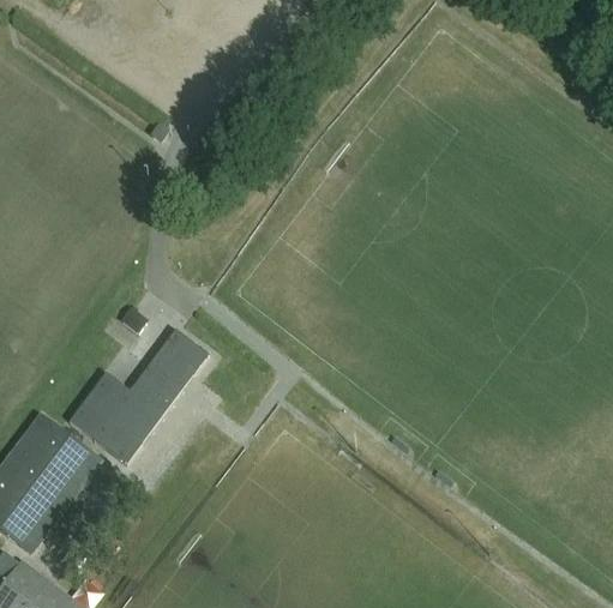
[(158,122),(150,132),(161,140),(169,131),(158,122)]
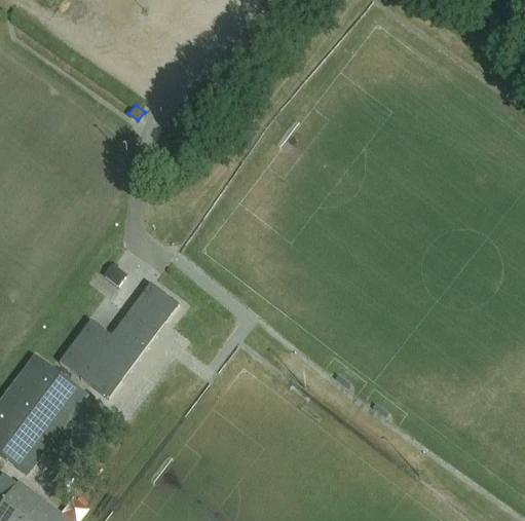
[(111,263),(103,273),(118,285),(126,274),(111,263)]
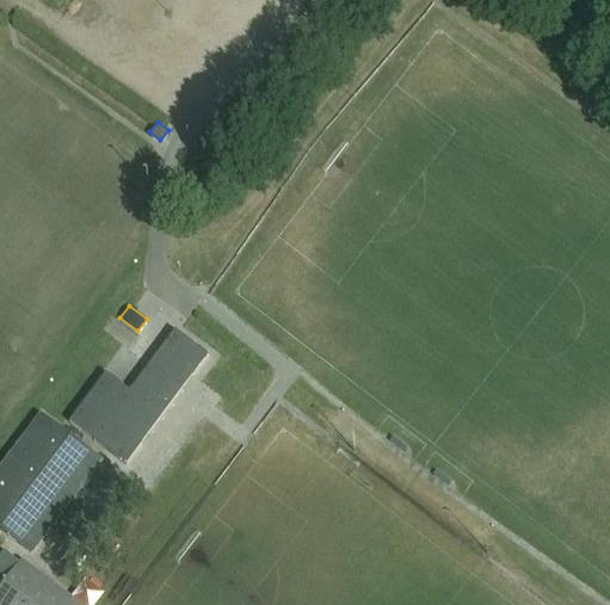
[(124,462),(207,351),(174,327),(128,388),(104,371),(68,421),(91,438),(92,438),(124,462)]
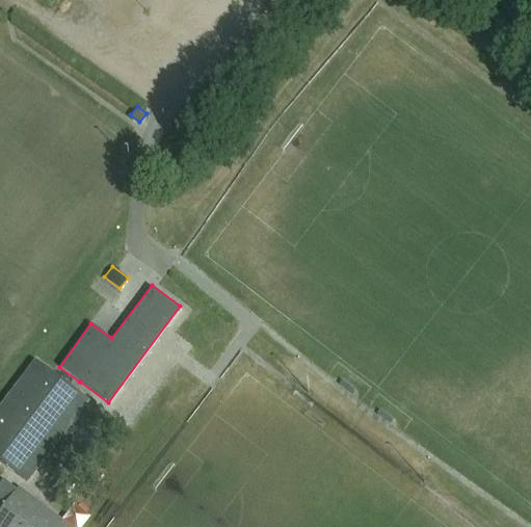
[(0,460),(25,479),(85,399),(34,361),(0,407),(0,460)]
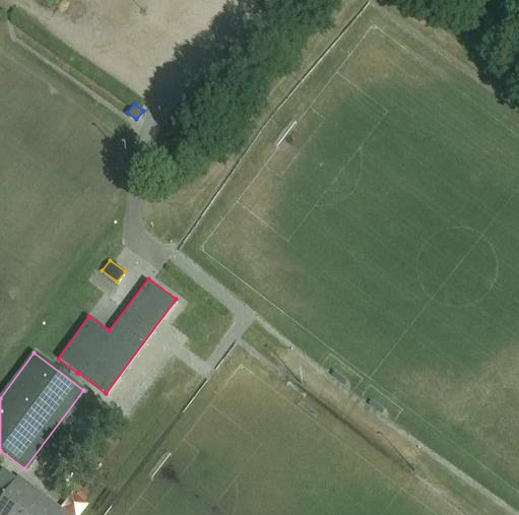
[(0,514),(67,514),(16,476),(0,498),(0,514)]
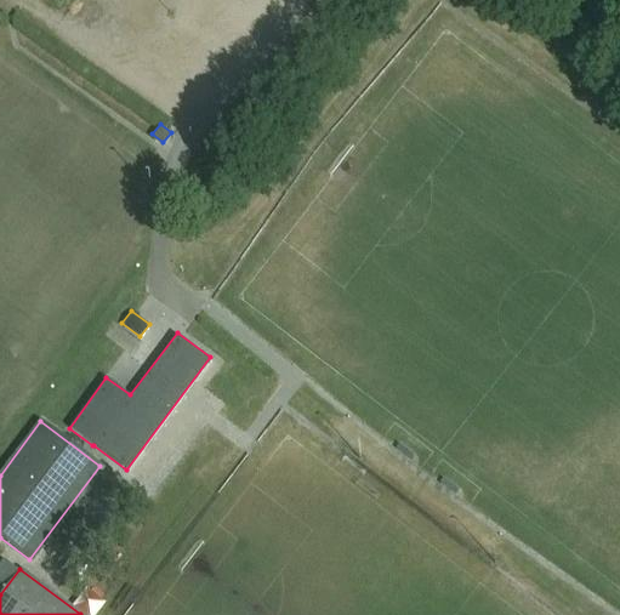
All buildings are outlined.
